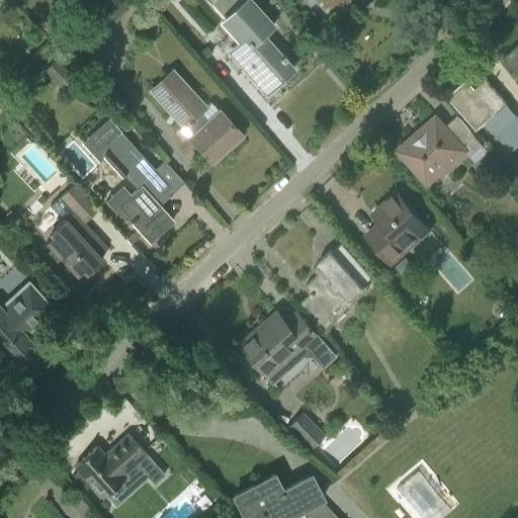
[(261,33),(272,24),(251,0),(217,0),(211,5),(224,18),(219,23),(242,51),(235,58),(266,93),(293,70),(285,61),(287,59),(284,56),(282,58),(261,33)]
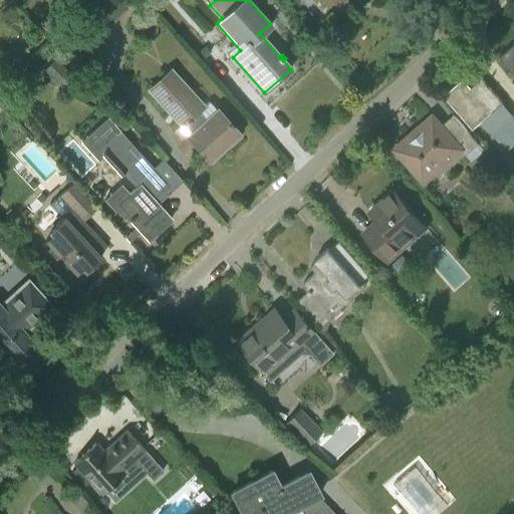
[(65,29),(75,20),(67,11),(57,20),(65,29)]
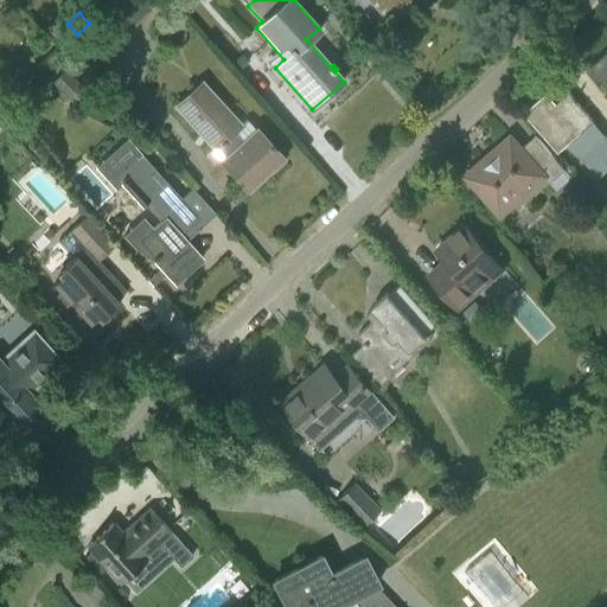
[(62,45),(69,37),(55,21),(46,29),(62,45)]
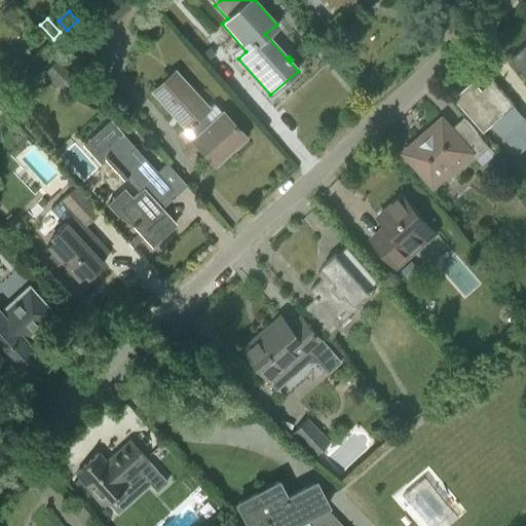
[(525,46),(513,59),(512,58),(511,59),(525,76),(525,46)]
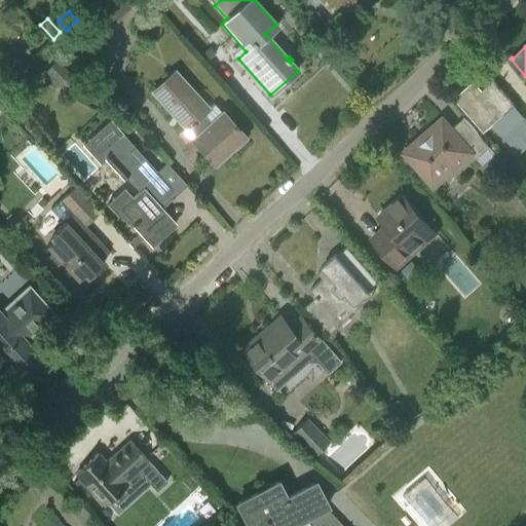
[(76,78),(59,60),(46,71),(65,89),(76,78)]
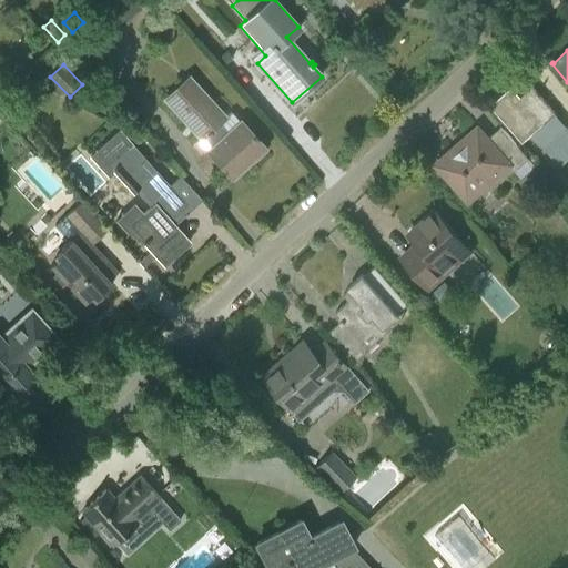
[(186,82),(164,103),(232,178),(264,149),(256,139),(257,138),(254,133),(253,135),(242,124),(232,133),(186,82)]
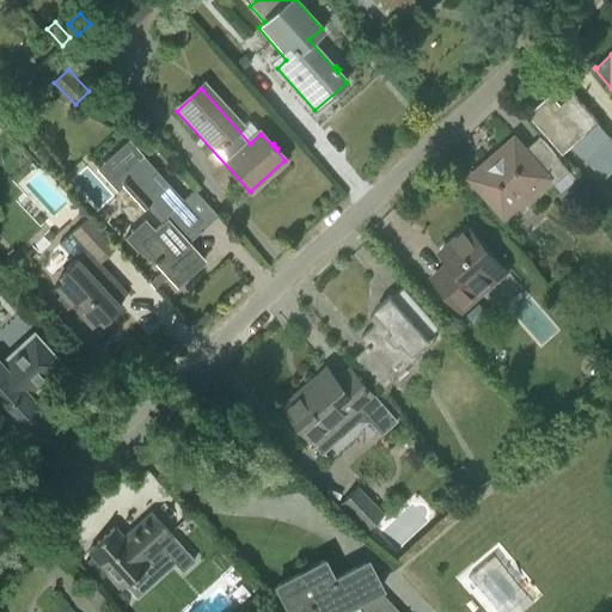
[(551,95),(528,116),(564,154),(600,122),(574,93),(562,105),(551,95)]
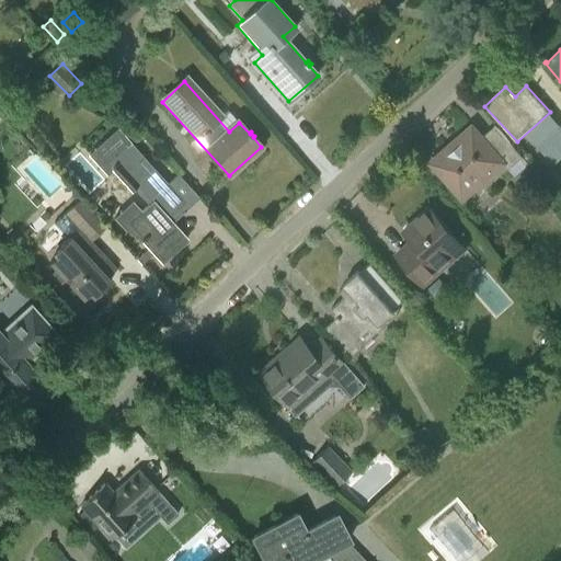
[(448,153),(433,167),(455,192),(466,182),(474,192),(505,165),(508,170),(523,157),(495,126),(494,127),(482,137),(476,129),(468,136),(460,141),(458,139),(449,147),(445,150),(448,153)]
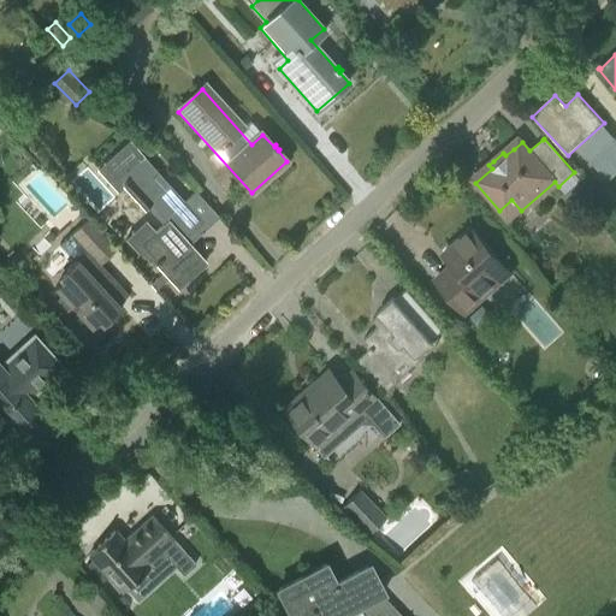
[(129,178),(122,185),(144,209),(147,207),(152,203),(167,219),(163,224),(155,231),(140,246),(155,262),(164,272),(169,277),(171,280),(178,288),(196,272),(190,266),(200,256),(183,238),(201,221),(201,220),(199,223),(143,161),(128,177),(129,178)]
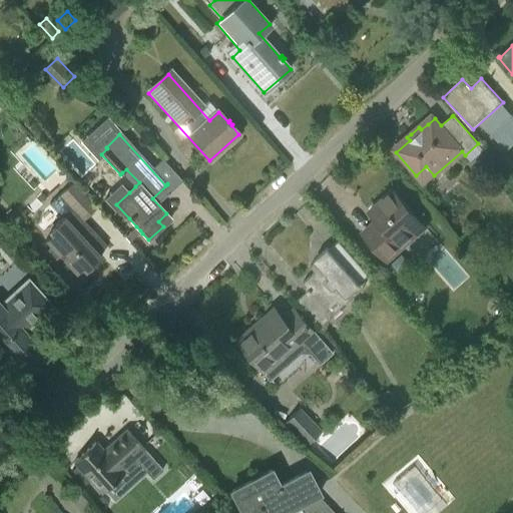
[(55,224),(47,232),(49,235),(51,237),(47,241),(76,274),(89,263),(92,266),(99,259),(101,258),(98,253),(106,245),(83,221),(97,207),(73,181),(59,195),(51,203),(63,216),(55,224)]
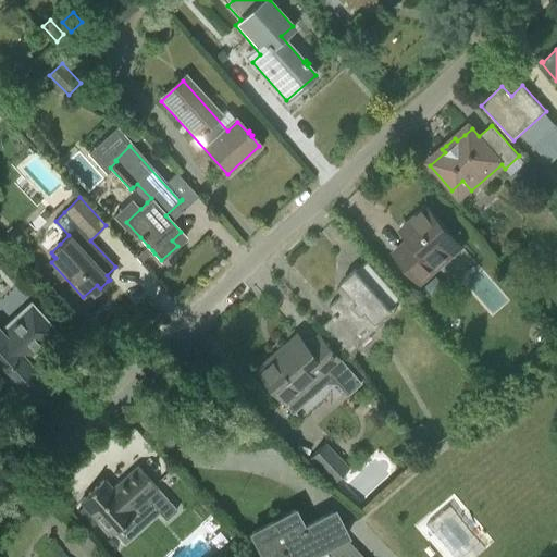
[(398,249),(394,254),(420,282),(440,264),(434,259),(456,239),(428,207),(400,231),(409,240),(398,249)]
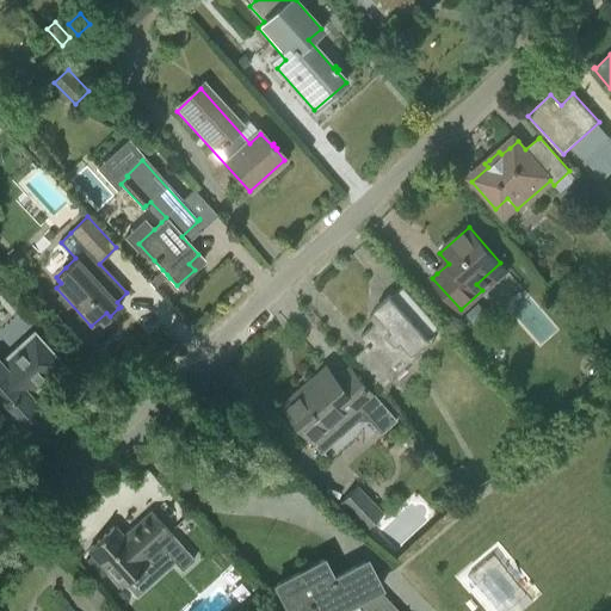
[(393,378),(419,353),(434,340),(430,334),(439,327),(405,288),(393,297),(392,295),(376,308),(377,308),(376,312),(381,316),(374,322),(376,323),(360,337),(365,341),(363,343),(366,347),(353,359),(384,394),(397,382),(393,378)]
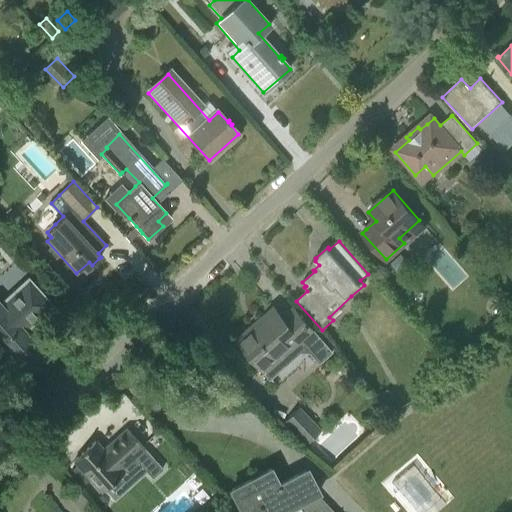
[(401,254),(391,264),(392,266),(398,272),(408,264),(409,263),(401,254)]
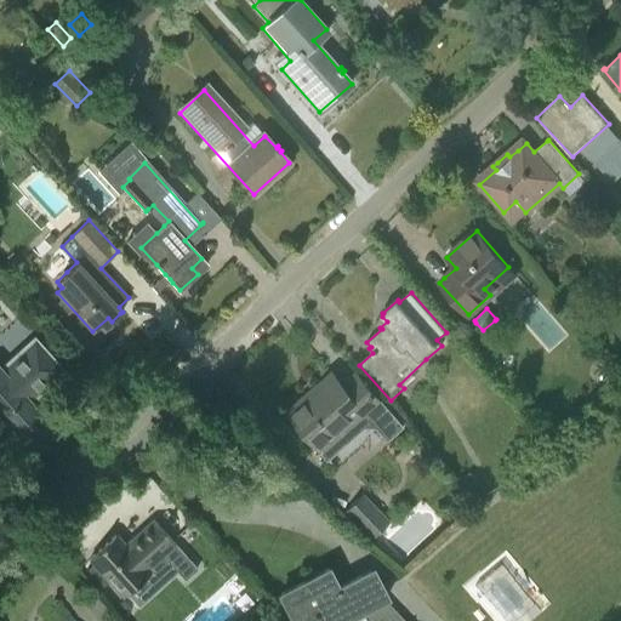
[(0,412),(15,429),(36,410),(30,404),(66,371),(34,336),(1,366),(0,365),(0,412)]
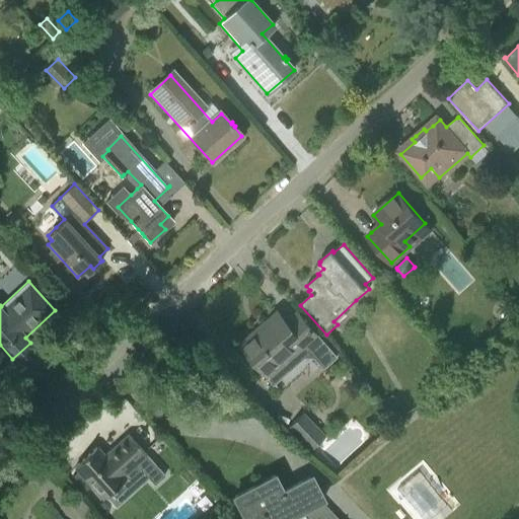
[(504,307),(504,317),(513,317),(513,307),(504,307)]
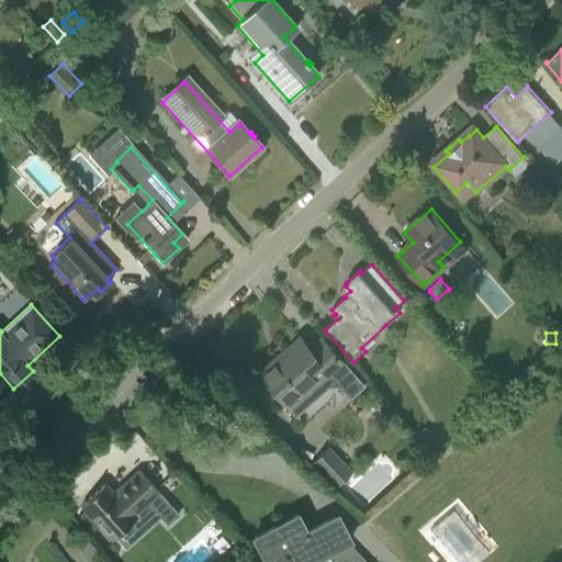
[(289,356),(265,377),(293,408),(334,373),(346,363),(323,337),(315,345),(312,347),(311,348),(301,337),(289,348),(285,350),(289,356)]
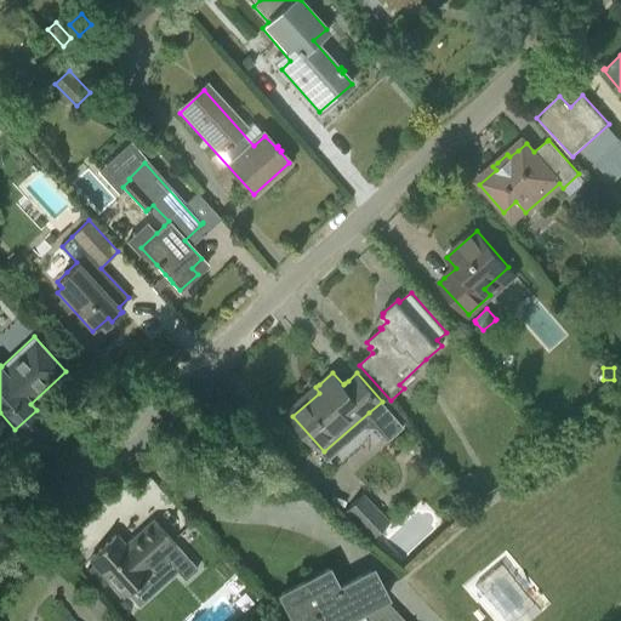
[(469,472),(461,480),(469,490),(478,482),(469,472)]
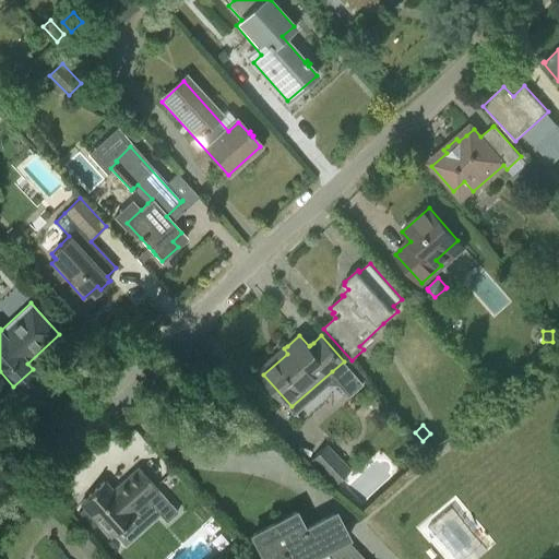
[(326,444),(309,461),(333,486),(351,470),(326,444)]
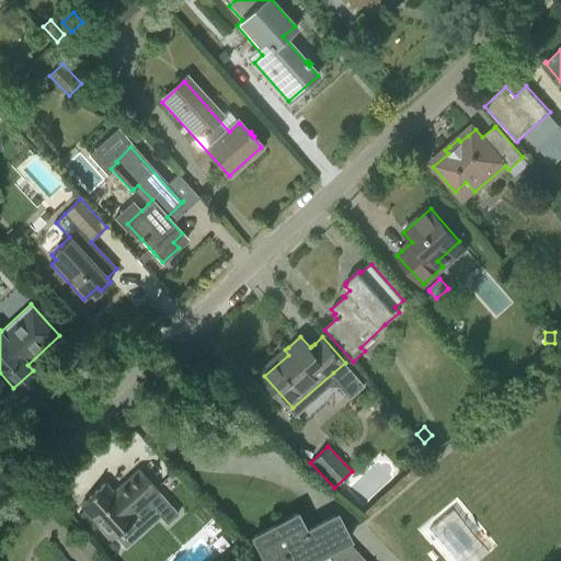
[(104,483),(81,504),(113,539),(115,536),(135,518),(132,514),(146,501),(160,517),(167,525),(179,514),(158,491),(139,470),(113,493),(104,483)]
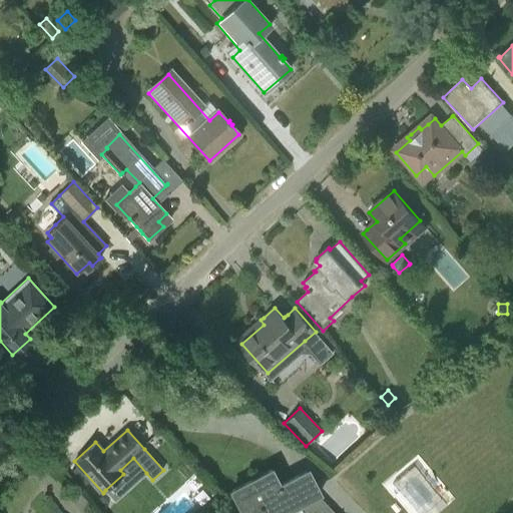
[(334,512),(318,496),(321,495),(308,471),(280,485),(272,470),(231,491),(242,512),(285,512),(299,506),(305,512),(334,512)]
